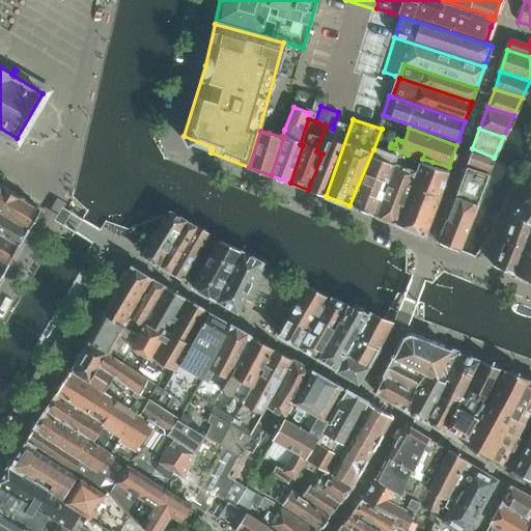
[(344,144),(328,137),(323,154),(308,190),(326,196),(344,144)]
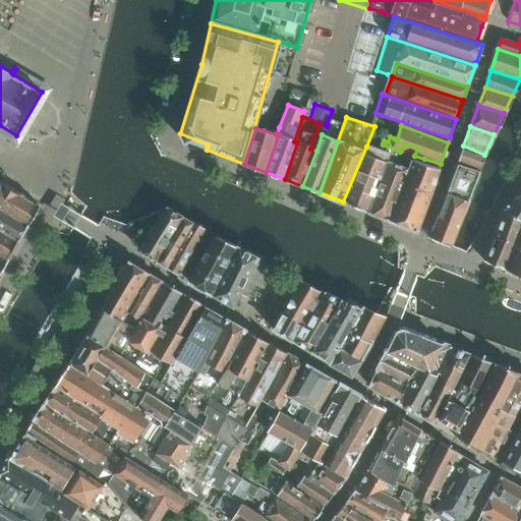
[(416,231),(430,193),(438,171),(441,164),(414,156),(417,149),(403,143),(400,152),(403,153),(401,158),(411,162),(408,171),(403,185),(391,221),(416,231)]
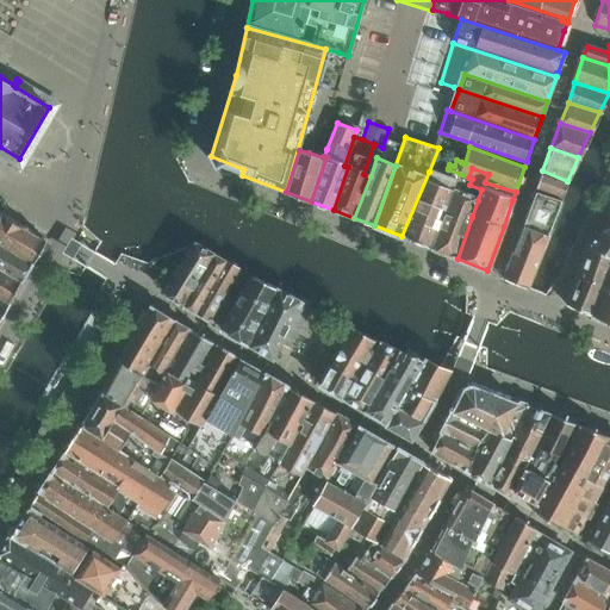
[(567,181),(542,170),(535,192),(559,199),(567,181)]
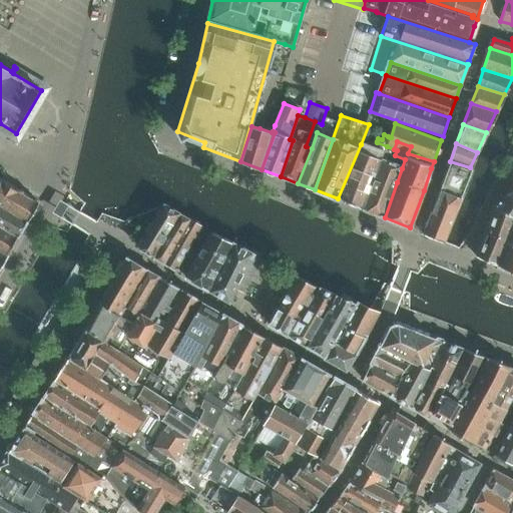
[(338,198),(363,208),(382,159),(384,153),(361,144),(338,198)]
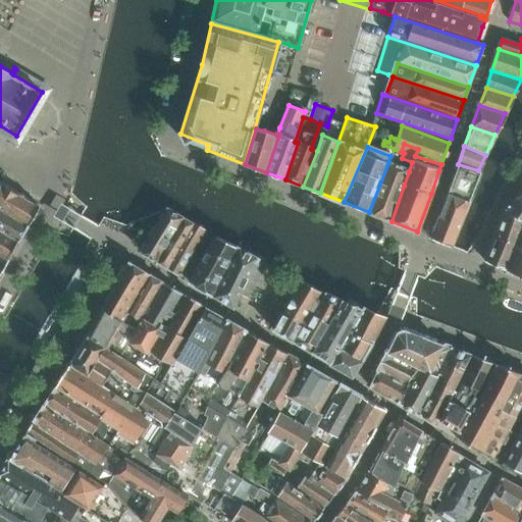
[(404,186),(409,171),(388,163),(369,212),(390,220),(404,186)]
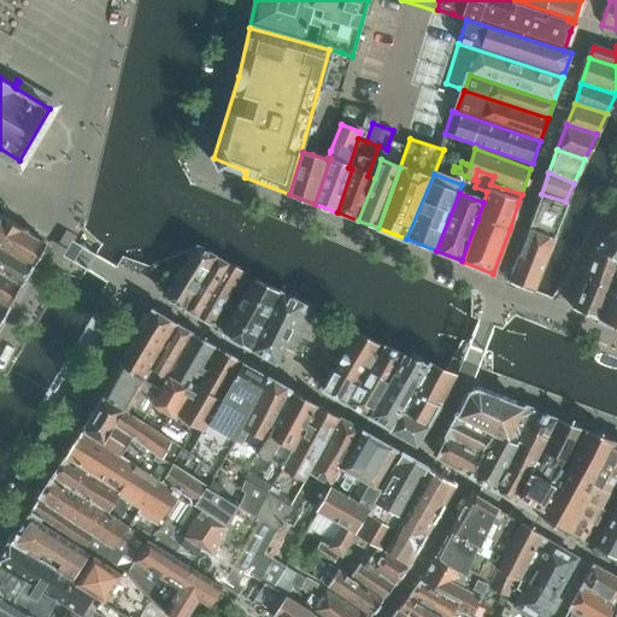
[(565,201),(541,194),(507,281),(535,292),(571,204),(565,201)]
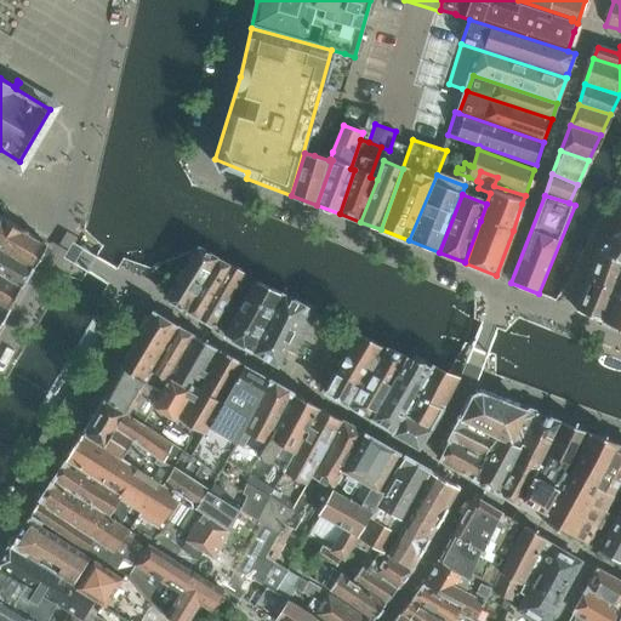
[(0,218),(1,217),(0,216),(0,272),(23,286),(23,284),(24,284),(27,279),(26,278),(29,273),(30,274),(34,268),(32,268),(33,267),(0,245),(0,218)]
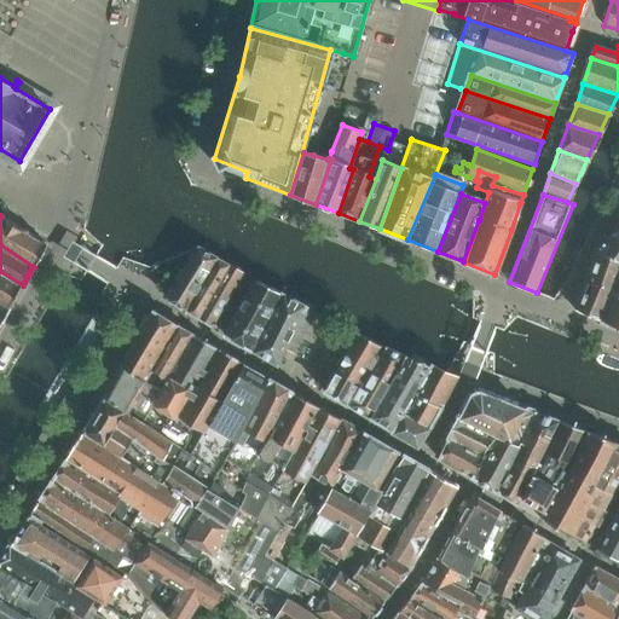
[(1,217),(0,218),(0,244),(33,266),(46,243),(29,233),(29,231),(28,230),(25,229),(23,230),(1,217)]
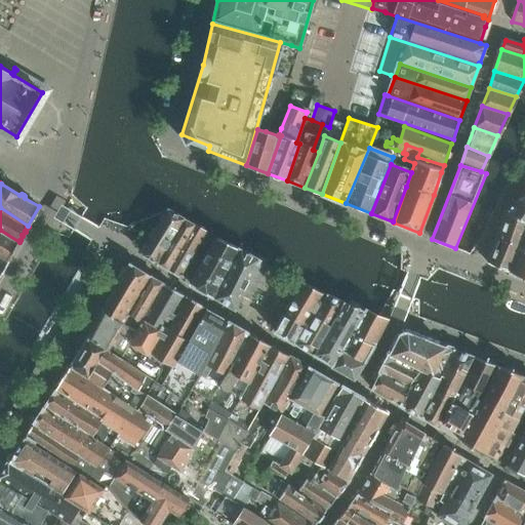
[(508,210),(506,213),(524,220),(524,194),(521,197),(518,199),(515,202),(512,204),(510,207),(508,210)]
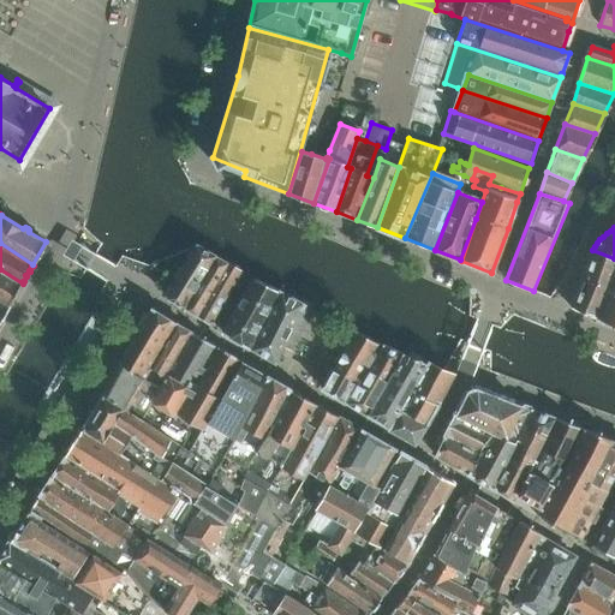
[(215,256),(197,246),(184,269),(180,268),(173,281),(174,284),(167,297),(185,308),(215,256)]
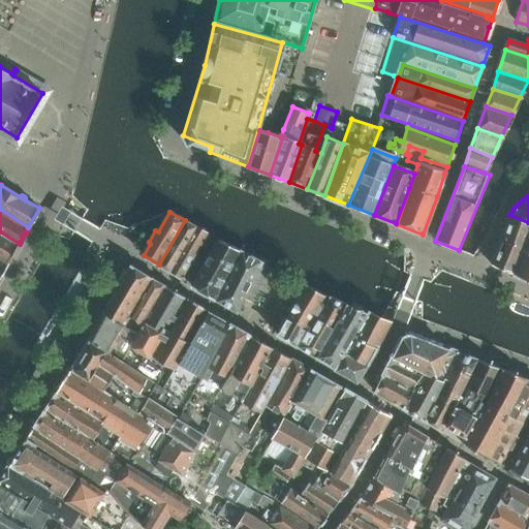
[(514,273),(528,235),(528,232),(528,222),(509,215),(502,236),(491,265),(514,273)]
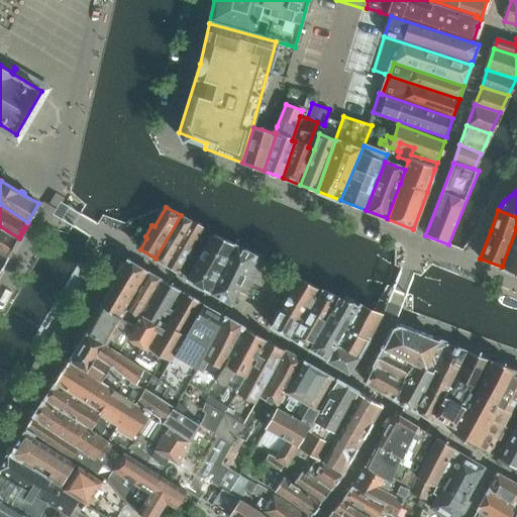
[(156,259),(167,266),(193,222),(181,215),(156,259)]
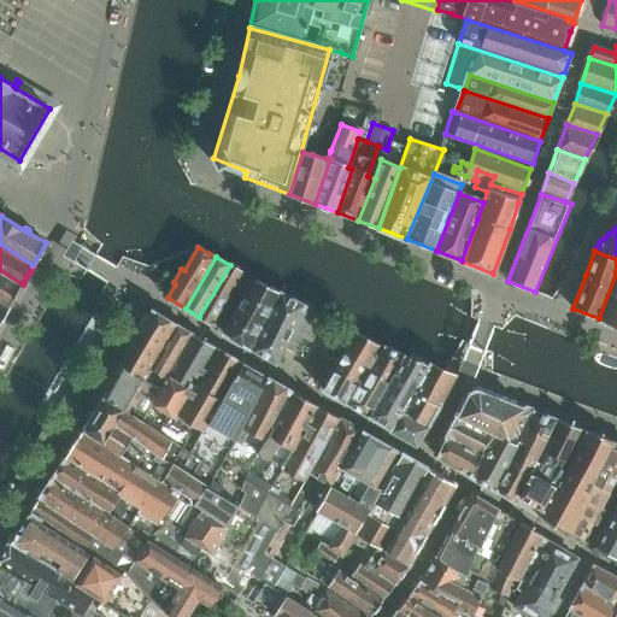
[(230,265),(199,317),(211,325),(242,271),(230,265)]
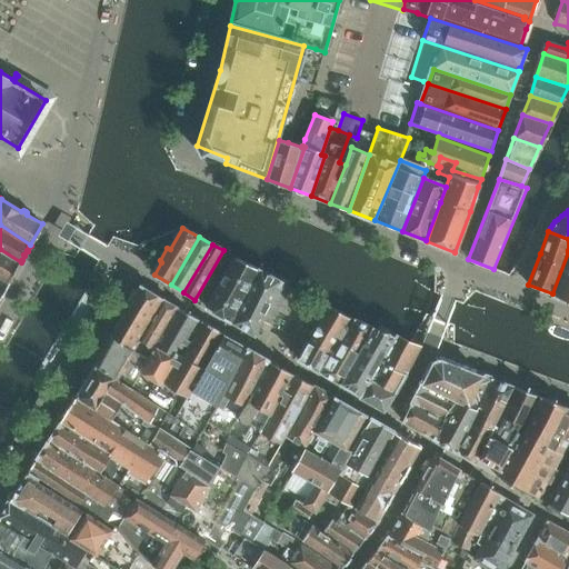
[(0,277),(8,282),(19,263),(0,250),(0,277)]
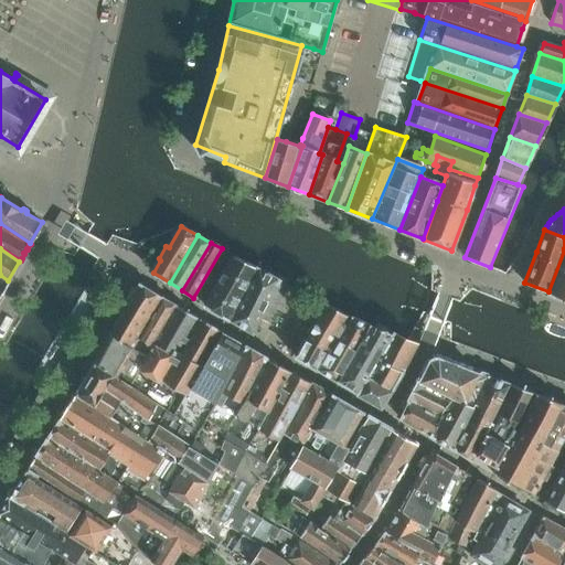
[(564,298),(564,248),(564,251),(548,291),(564,298)]
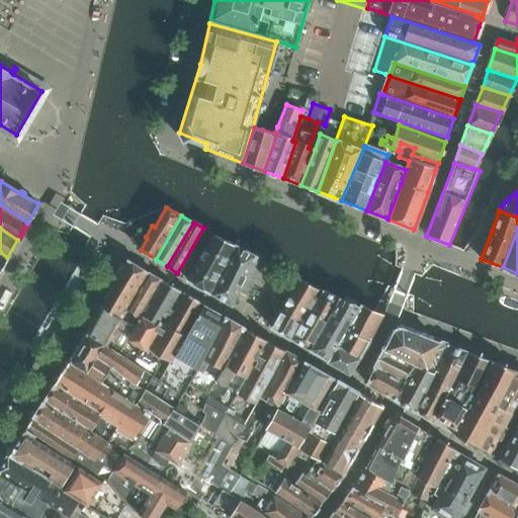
[(209,292),(210,292),(235,245),(214,235),(189,277),(190,280),(209,292)]
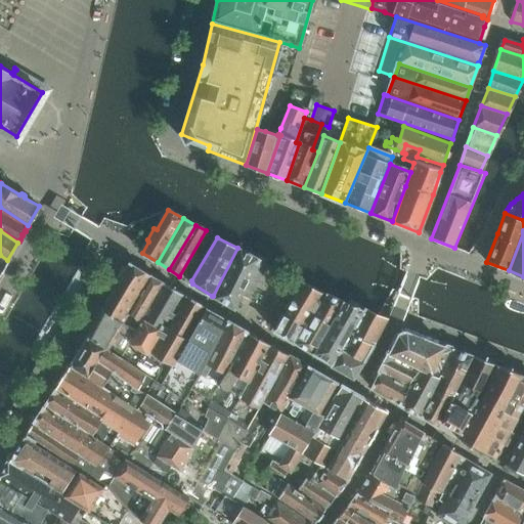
[(237,248),(213,296),(234,309),(243,296),(250,299),(265,267),(260,264),(262,260),(238,247),(237,248)]
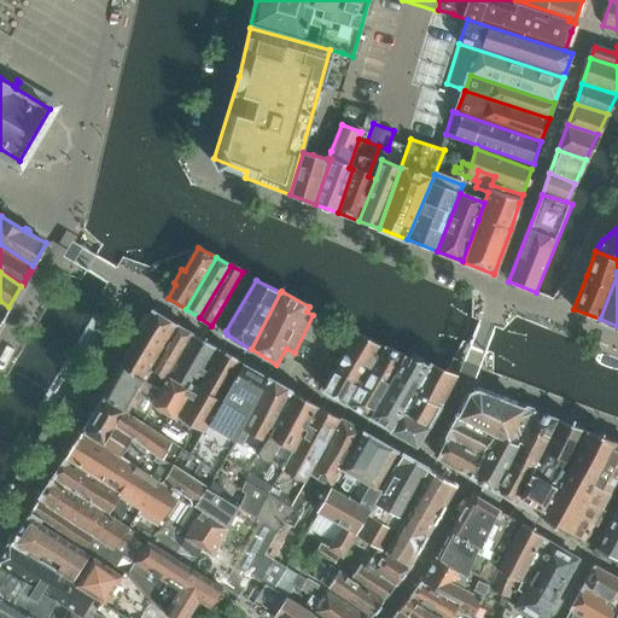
[(147,380),(178,326),(153,310),(121,366),(147,380)]
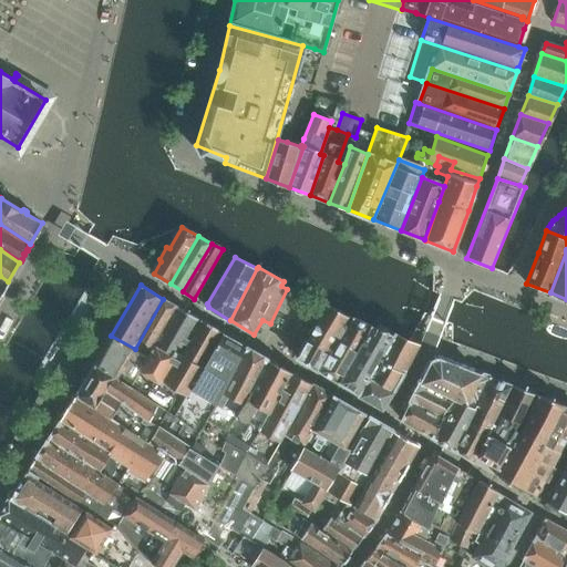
[(135,349),(146,357),(176,307),(163,299),(135,349)]
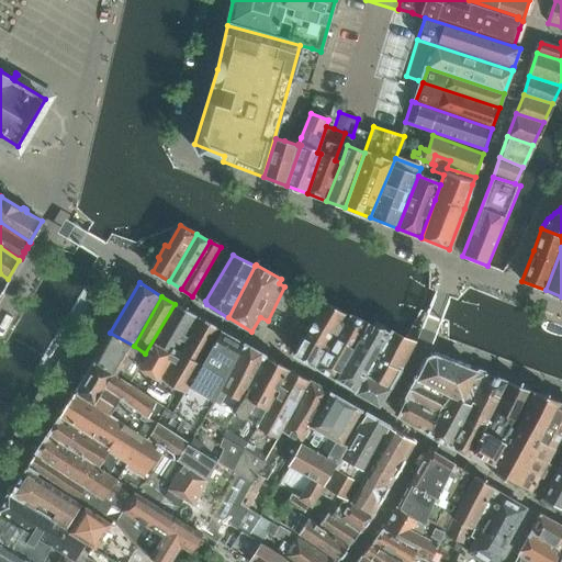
[(347,314),(337,308),(326,303),(295,356),(315,367),(340,325),(347,314)]
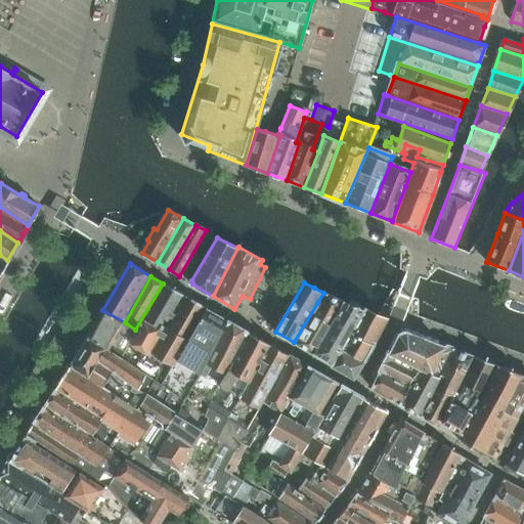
[(184,296),(163,284),(135,330),(138,331),(121,357),(140,369),(184,296)]
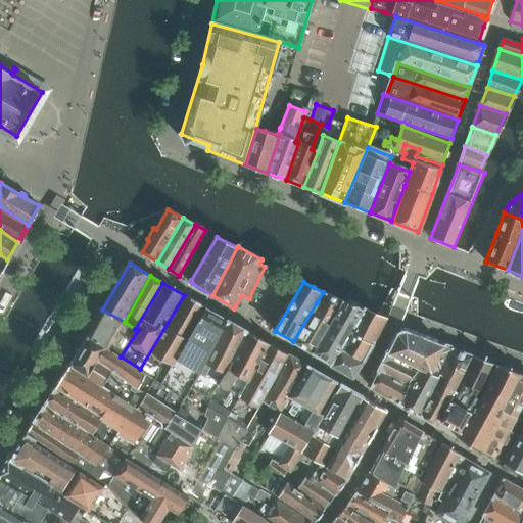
[(343,301),(323,292),(317,302),(293,341),(314,353),(343,301)]
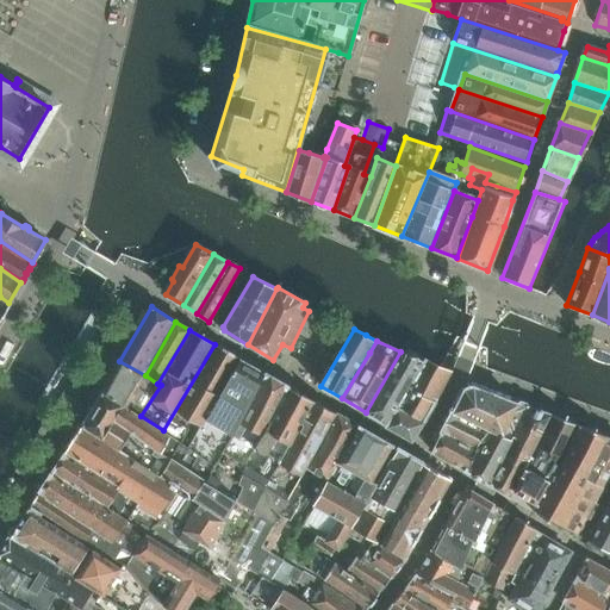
[(240,359),(215,344),(163,430),(184,446),(187,448),(240,359)]
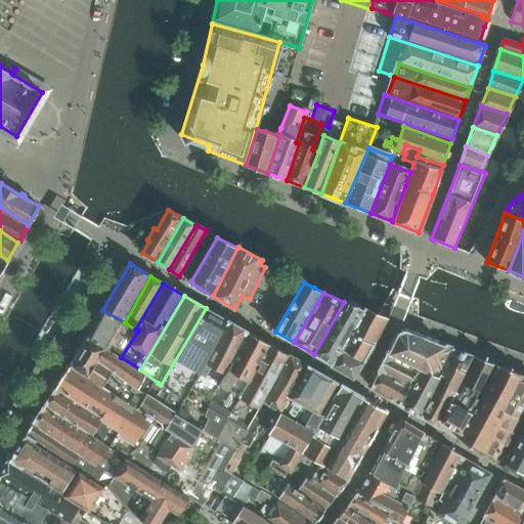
[(332,365),(341,349),(362,310),(344,302),(314,354),(332,365)]
